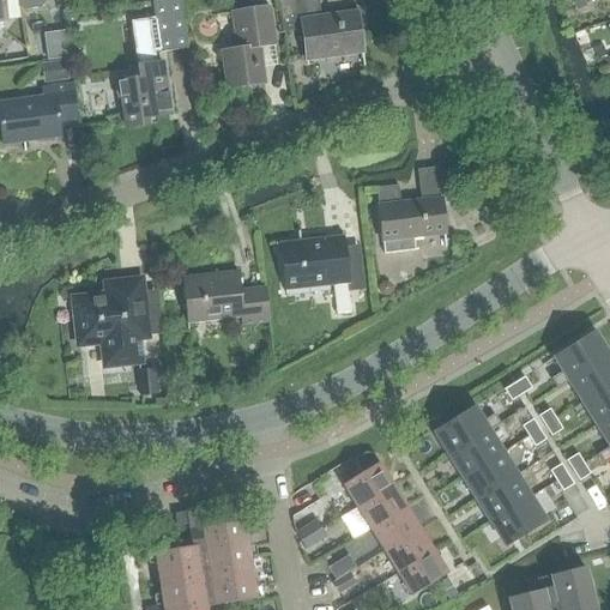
[(164,59),(157,60),(156,49),(191,44),(183,0),(155,0),(157,13),(132,18),(140,74),(118,78),(120,95),(124,94),(130,125),(150,121),(149,115),(173,112),(164,59)]
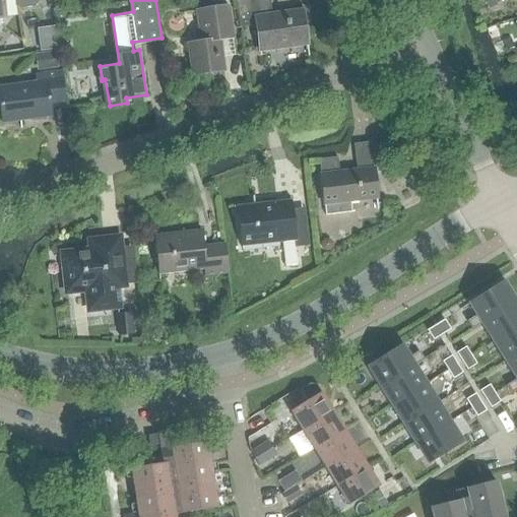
[(261,50),(309,43),(304,7),(273,11),(271,0),(237,0),(241,24),(257,22),(261,50)]
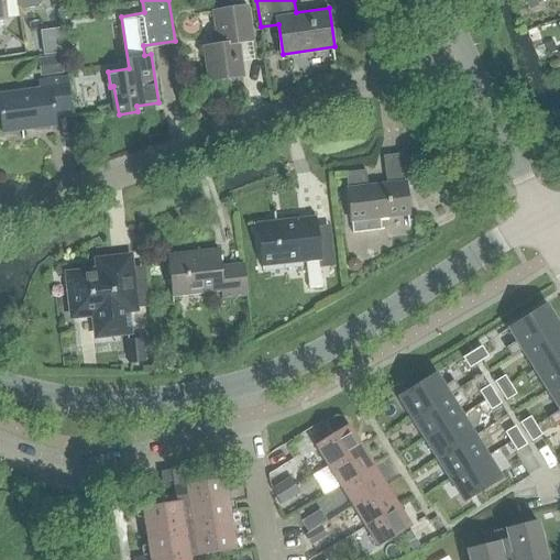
[(239,42),(254,40),(249,3),(215,9),(219,42),(204,44),(209,79),(244,75),(239,42)]
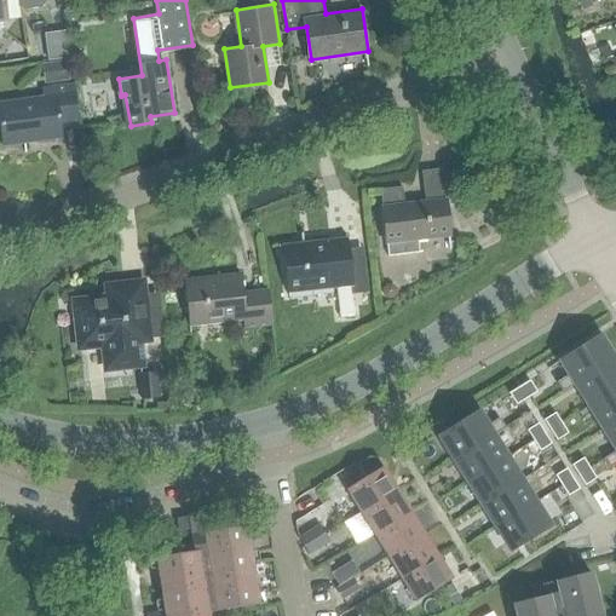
[(44,62),(46,80),(73,76),(70,57),(44,62)]
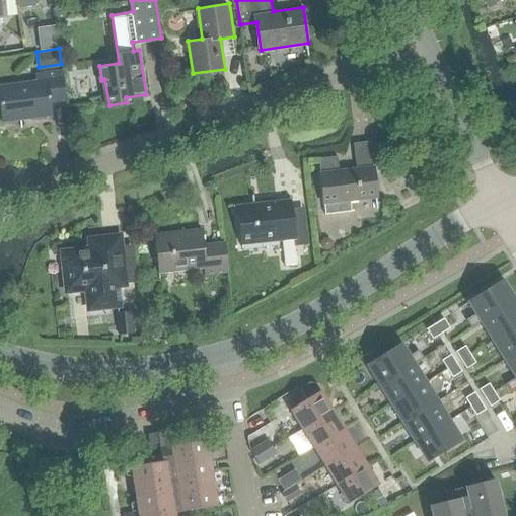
[(51,100),(67,97),(63,68),(46,70),(47,78),(0,84),(0,89),(4,120),(53,113),(51,100)]
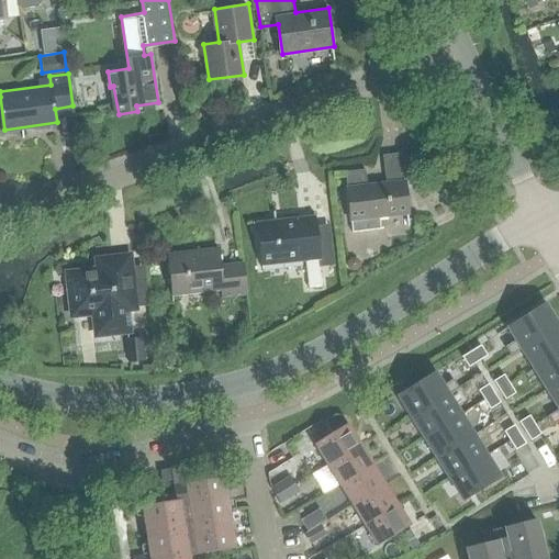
[(380,215),(409,212),(402,152),(384,153),(388,181),(368,185),(366,167),(347,169),(355,231),(381,227),(380,215)]
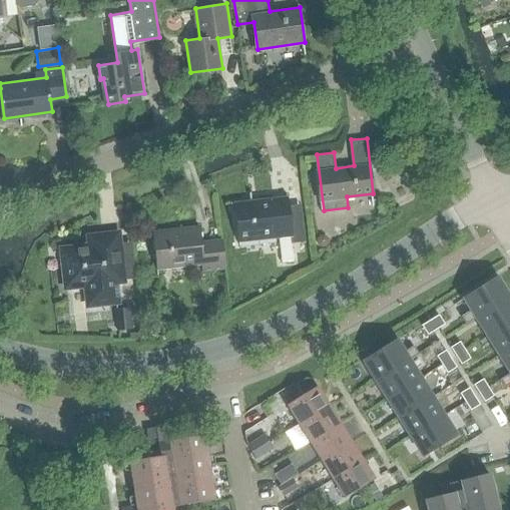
[(295,234),(291,203),(290,194),(236,200),(241,241),(281,236),(295,234)]
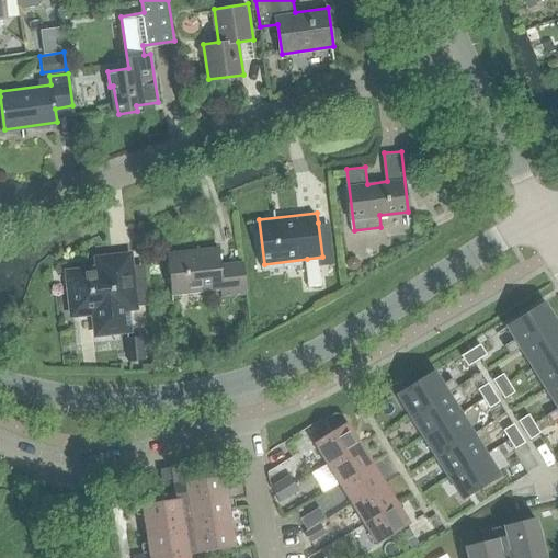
[(224,295),(249,293),(246,260),(223,262),(220,246),(170,251),(174,294),(223,288),(224,295)]
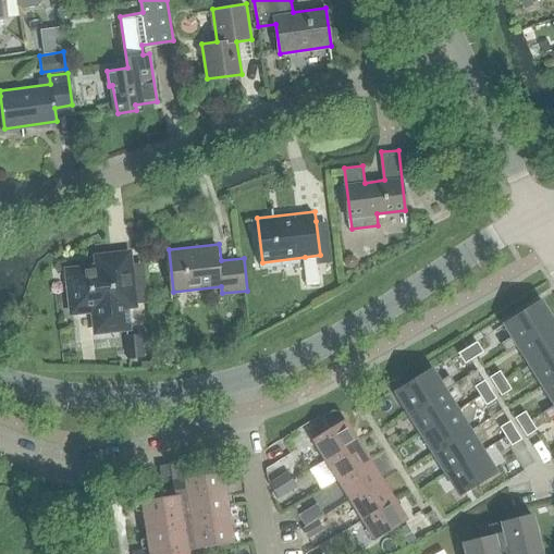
[(70,269),(74,308),(95,306),(98,327),(127,324),(125,303),(133,302),(128,253),(110,255),(111,265),(70,269)]
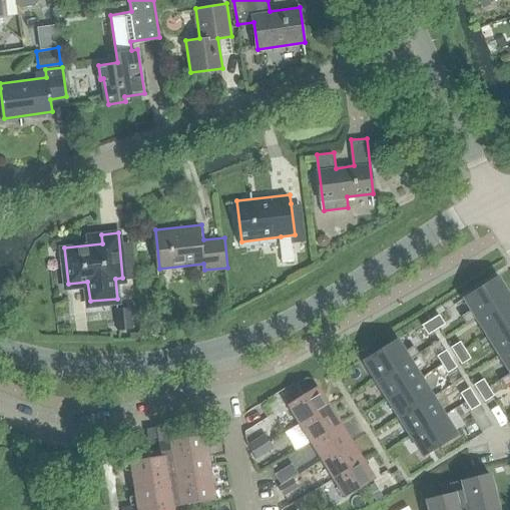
[(466,297),(477,316),(509,297),(509,294),(498,277),(499,277),(498,276),(465,297),(465,298),(466,297)]
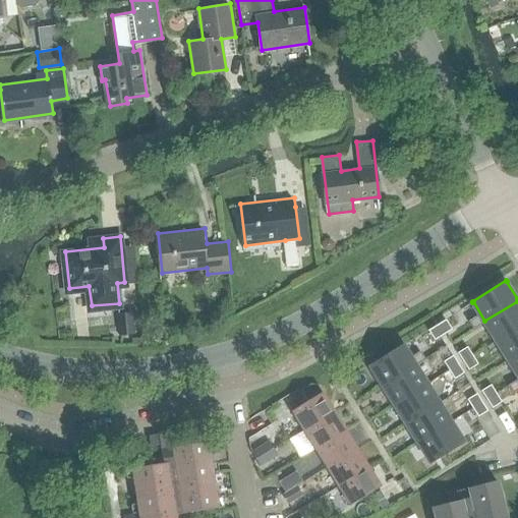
[(484,321),(497,339),(517,326),(517,301),(484,321)]
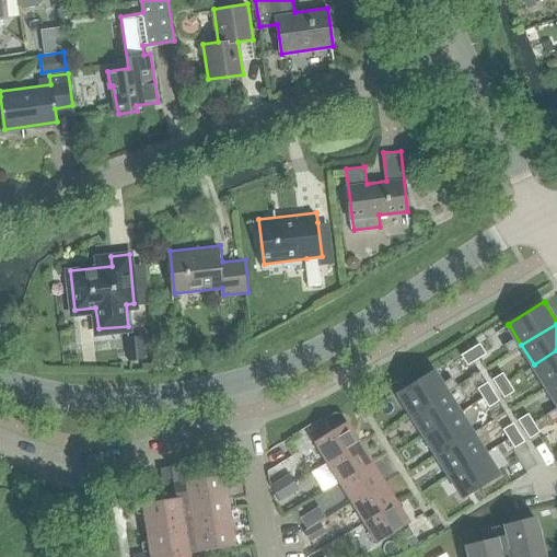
[(127,335),(128,358),(146,357),(143,334),(127,335)]
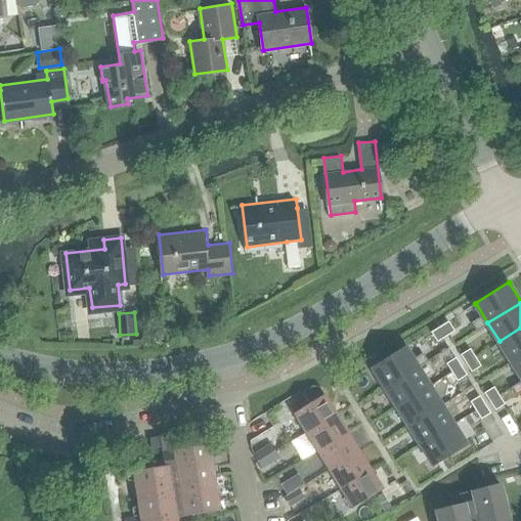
[(441,326),(446,334),(458,328),(452,318),(441,326)]
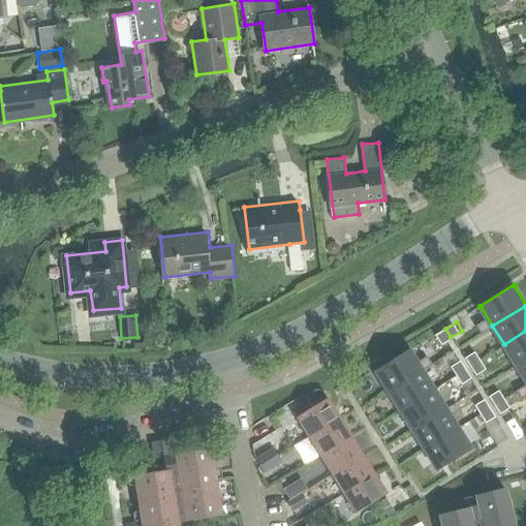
[(434,335),(440,344),(451,337),(445,329),(434,335)]
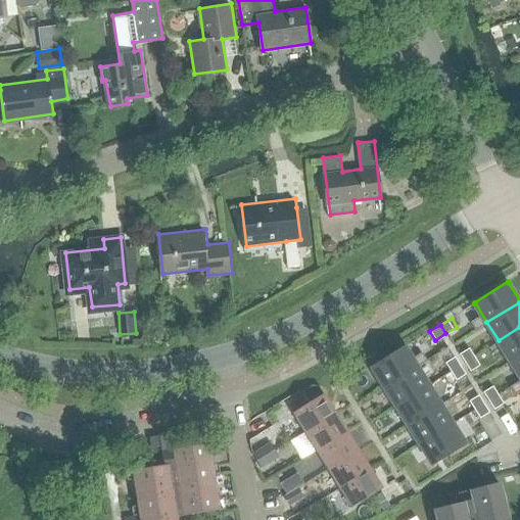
[(519,327),(499,340),(511,360),(519,353),(519,327)]
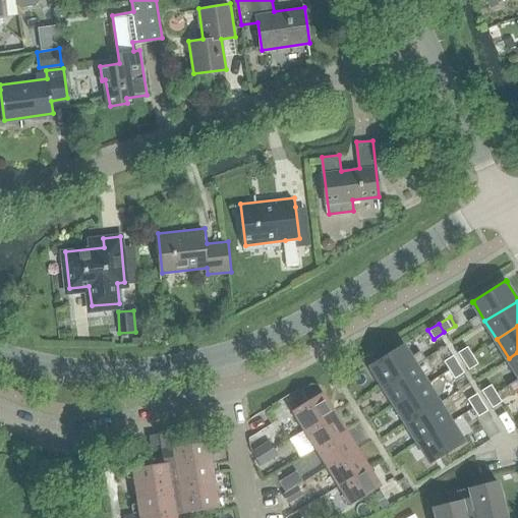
[(371,365),(383,384),(415,363),(404,345),(405,344),(404,343),(369,364),(370,365),(371,365)]
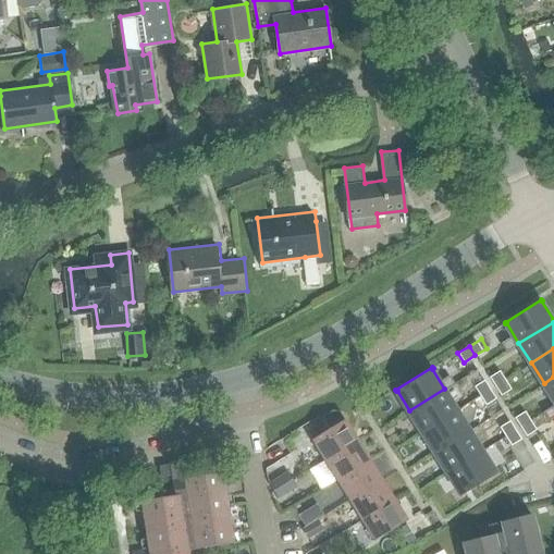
[(496,384),(506,379),(500,369),(491,376),(496,384)]
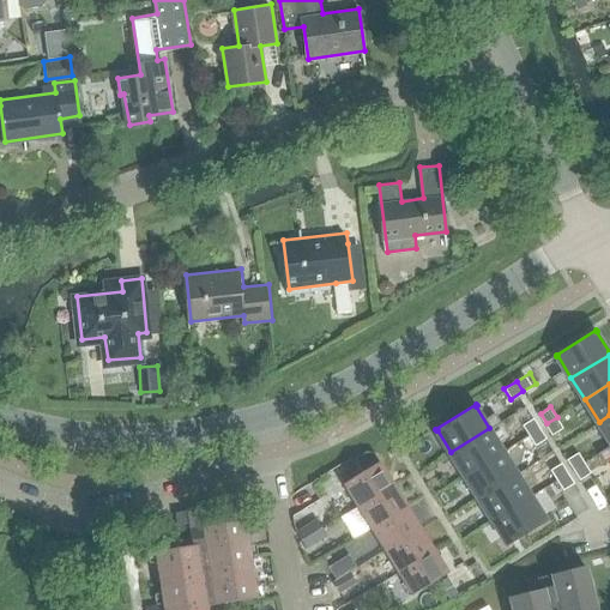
[(609,415),(599,422),(609,439),(609,415)]
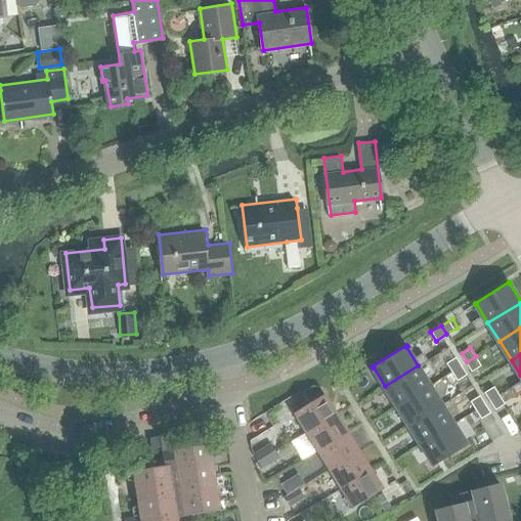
[(457,355),(448,361),(453,370),(463,364),(457,355)]
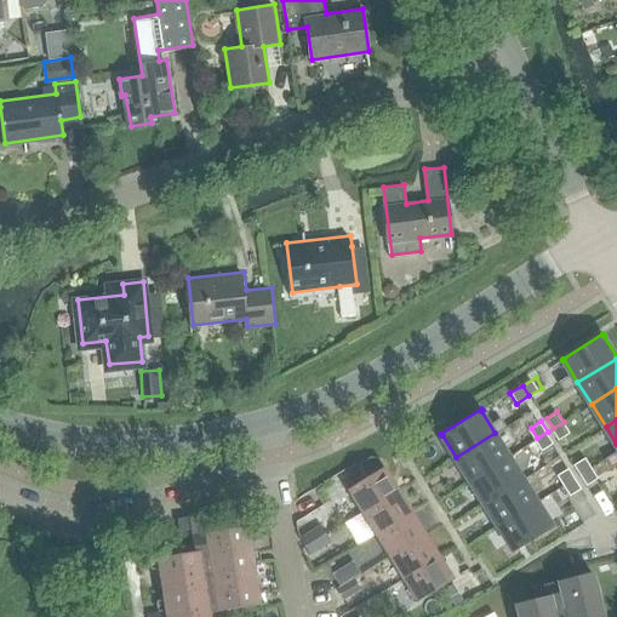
[(570,433),(564,422),(553,428),(559,439),(570,433)]
